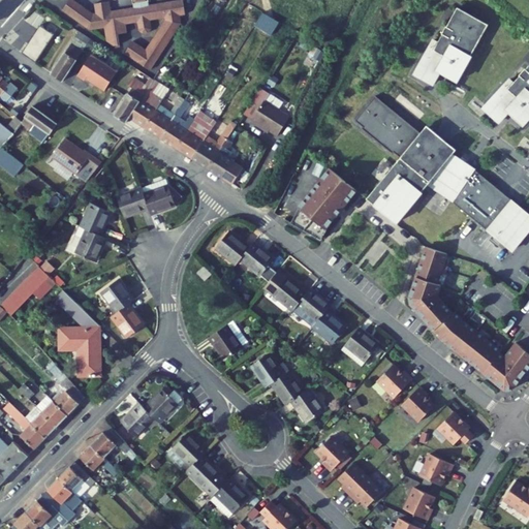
[(89,30),(92,29),(104,28),(106,41),(113,47),(119,45),(117,34),(126,33),(125,25),(137,23),(138,32),(143,35),(148,35),(150,31),(149,21),(164,19),(164,21),(157,33),(146,51),(132,41),(124,54),(149,71),(180,25),(179,17),(185,16),(183,2),(148,7),(148,3),(149,3),(148,0),(130,0),(131,6),(135,5),(136,8),(111,12),(110,1),(95,4),(96,14),(90,16),(84,11),(85,10),(68,0),(61,12),(89,30)]
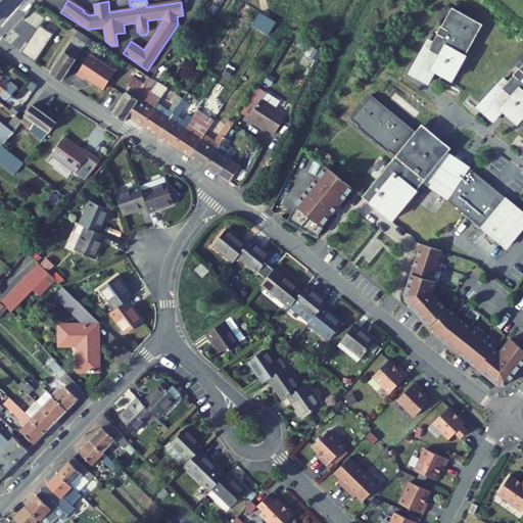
[(436,73),(453,82),(484,26),(454,8),(443,27),(442,27),(438,35),(439,35),(434,43),(430,41),(411,75),(429,85),(436,73)]
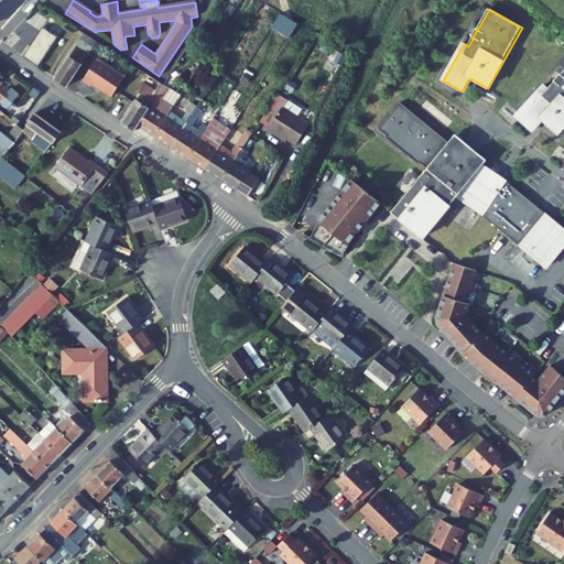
[(84,35),(53,79),(64,87),(97,42),(84,35)]
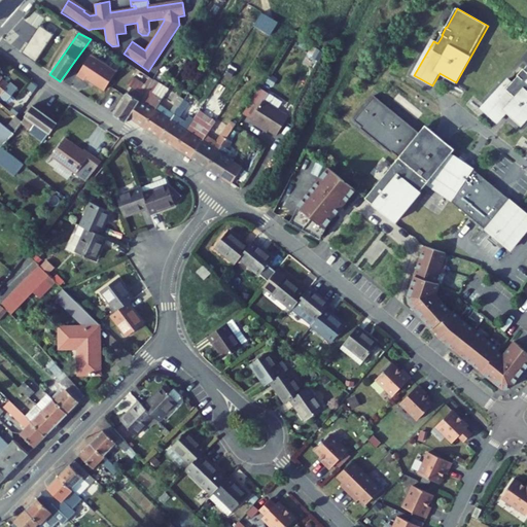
[(115,73),(91,56),(77,74),(83,79),(85,77),(104,91),(115,73)]
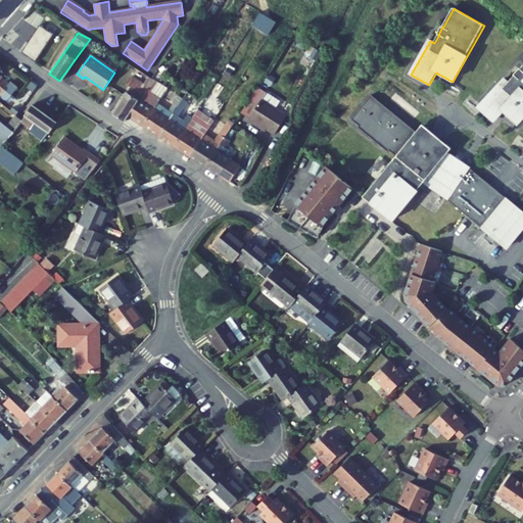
[(504,110),(518,124),(522,116),(522,65),(521,68),(520,67),(515,74),(515,75),(509,82),(505,79),(479,107),(493,121),(504,110)]
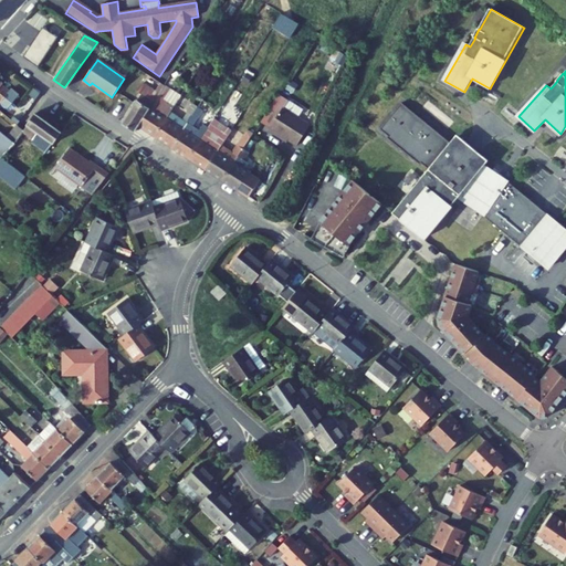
[(0,86),(9,94),(17,85),(11,81),(9,85),(0,77),(2,74),(0,72),(0,86)]
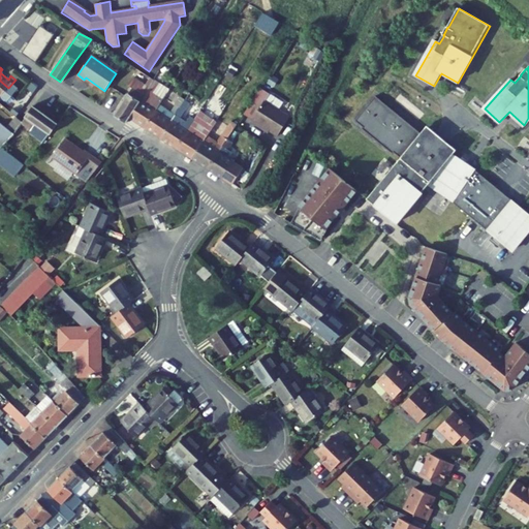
[(157,75),(152,84),(154,86),(157,82),(160,79),(157,75)]
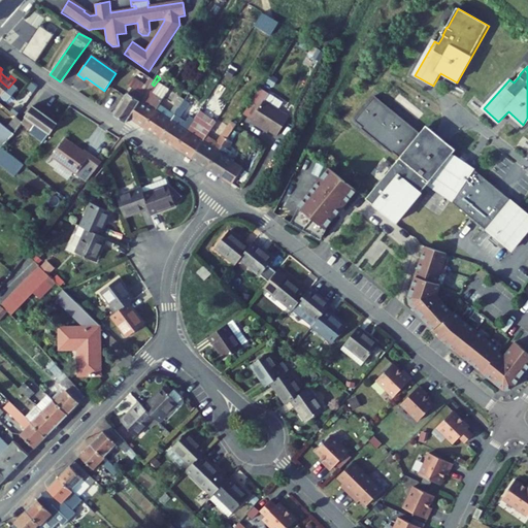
[(127,124),(132,117),(154,86),(152,84),(142,77),(116,116),(127,124)]
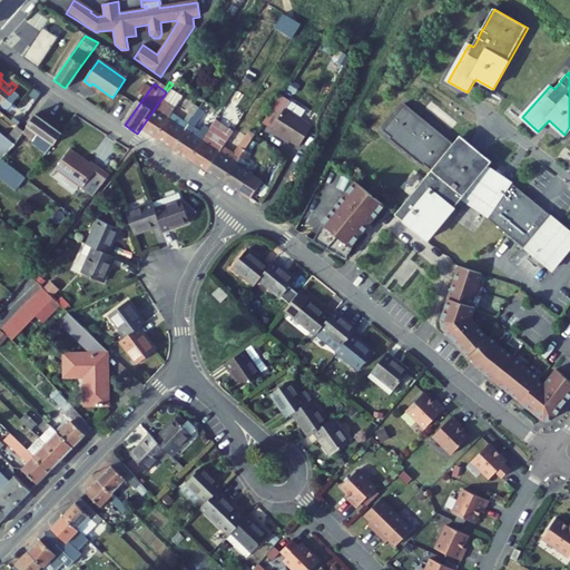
[(9,95),(0,87),(0,95),(5,100),(9,95)]
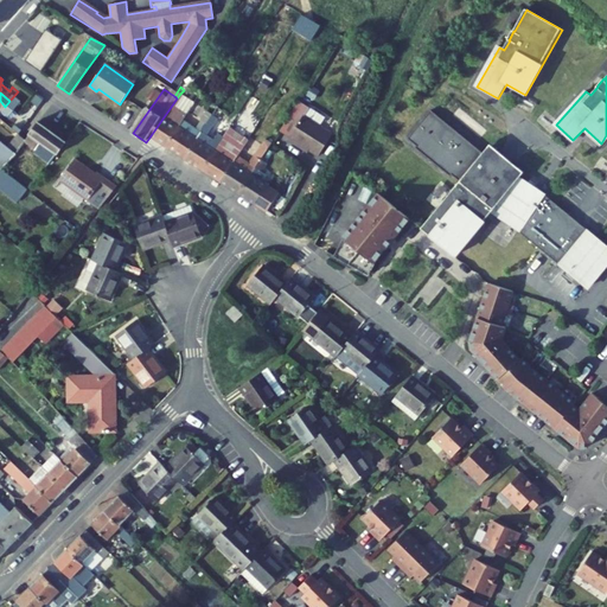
[(168,146),(187,120),(187,119),(195,108),(183,100),(185,96),(180,94),(177,98),(152,134),(168,146)]
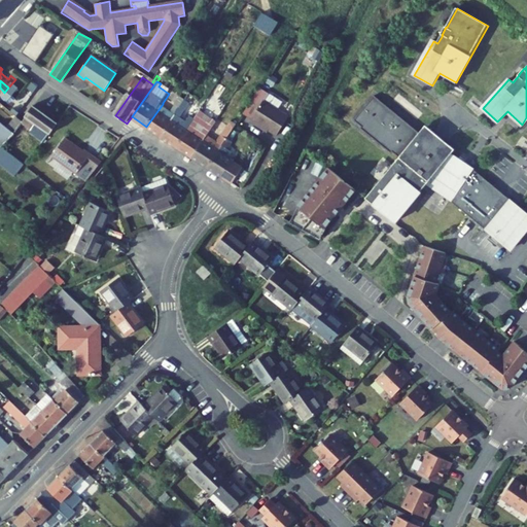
[(289,117),(256,94),(243,113),(252,119),(250,123),(264,132),(265,129),(276,137),(289,117)]
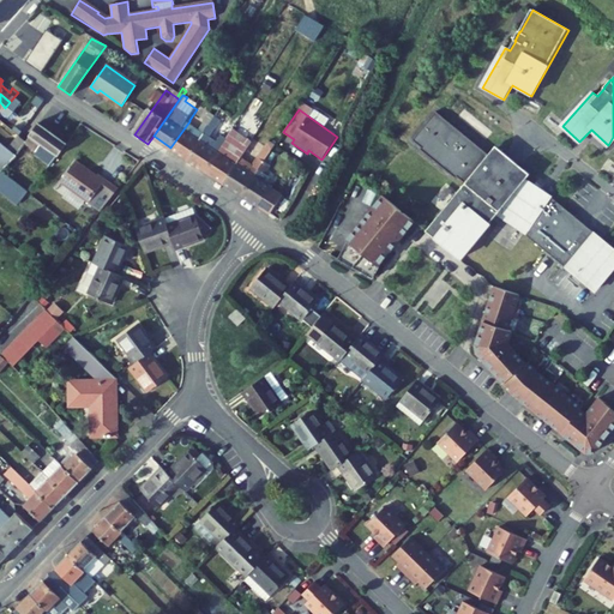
[(465,185),(426,232),(445,248),(459,260),(499,212),(529,233),(525,236),(594,293),(613,268),(613,251),(552,199),(551,200),(506,170),(439,114),(415,143),(425,151),(423,152),(456,180),(457,178),(465,185)]
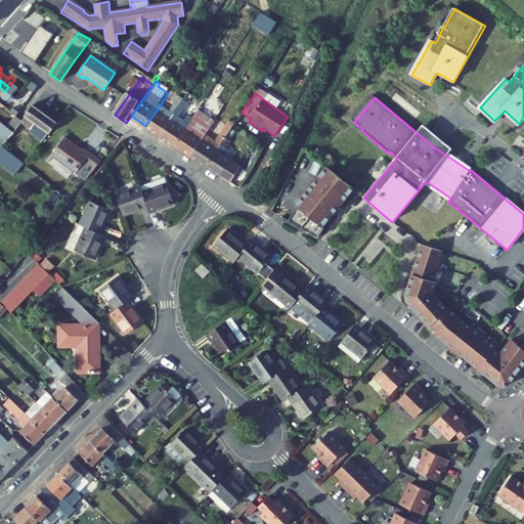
[(37,122),(49,132),(57,121),(34,102),(11,130),(13,131),(12,132),(17,136),(28,124),(33,128),(37,122)]
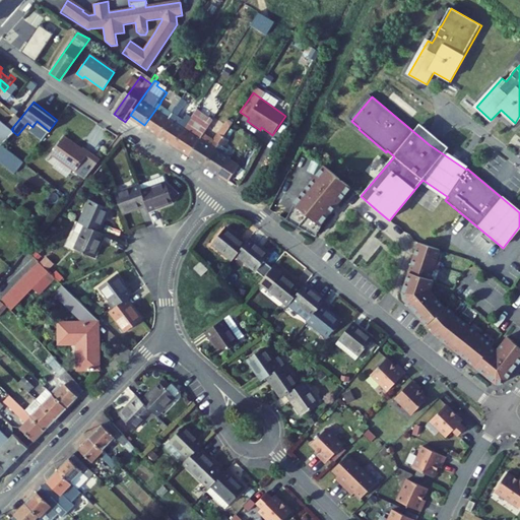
[(160,103),(144,125),(159,135),(176,113),(172,110),(167,117),(157,110),(163,104),(160,103)]
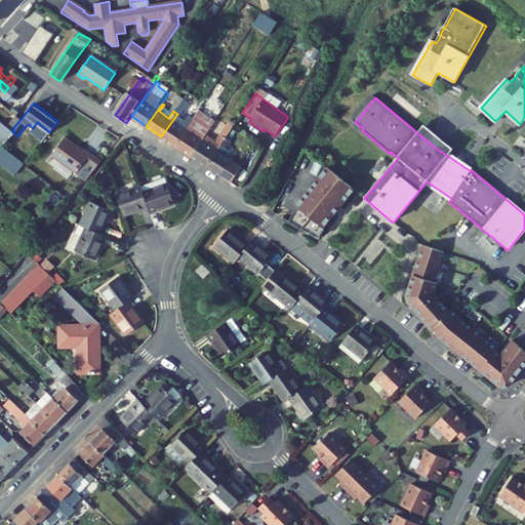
[(177,148),(193,124),(190,122),(185,129),(175,123),(180,116),(177,114),(161,136),(177,148)]
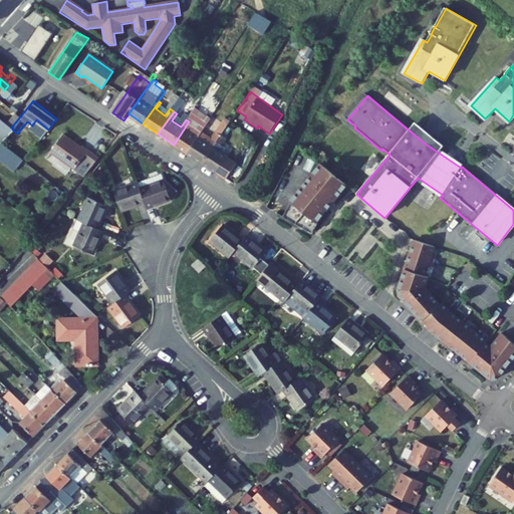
[(0,117),(0,136),(4,140),(12,130),(13,129),(11,127),(0,117)]
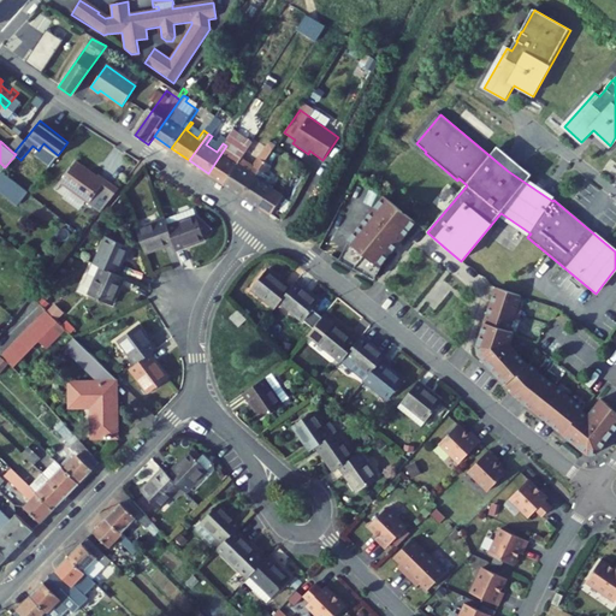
[(208,173),(225,187),(246,159),(242,157),(236,165),(224,157),(230,148),(226,146),(208,173)]
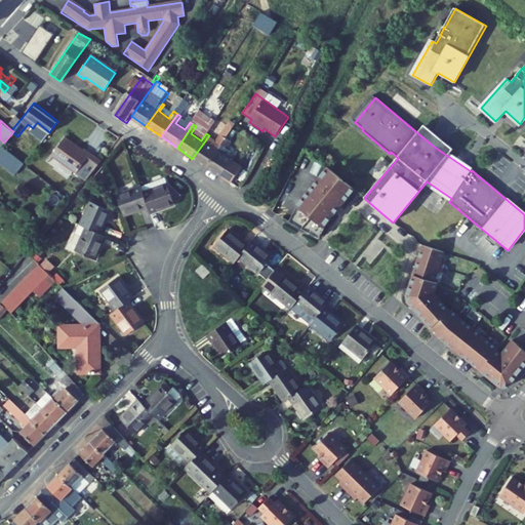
[(207,169),(229,137),(225,134),(218,142),(220,144),(215,151),(206,145),(211,137),(209,135),(192,159),(207,169)]
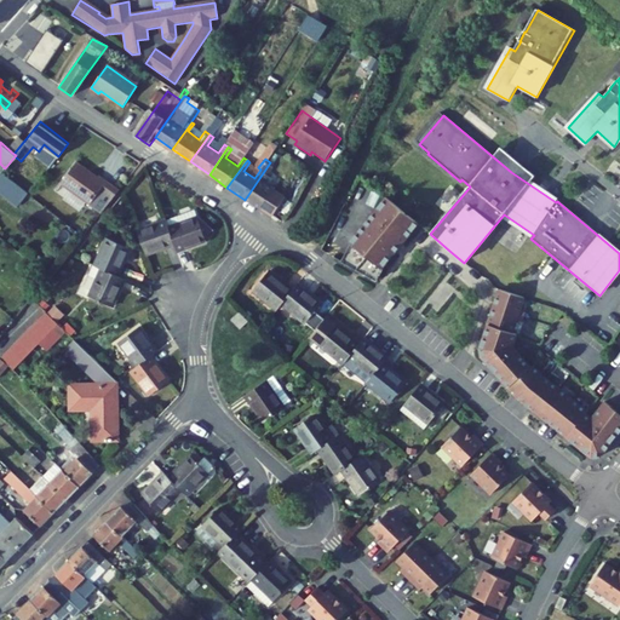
[(97,177),(76,161),(59,184),(99,214),(119,191),(98,176),(97,177)]
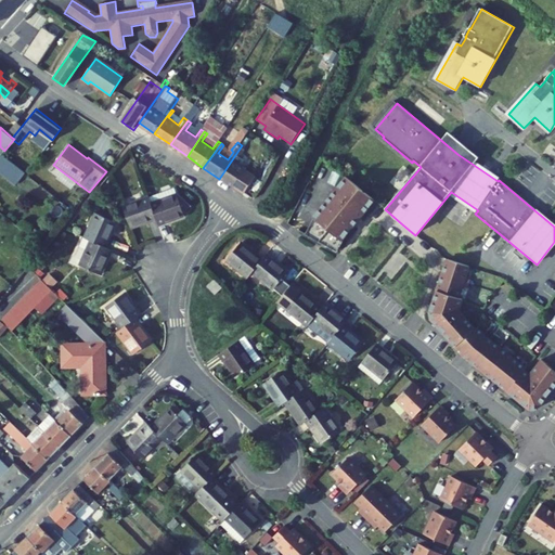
[(242,145),(219,179),(235,191),(247,172),(235,164),(241,156),(243,158),(249,150),(242,145)]
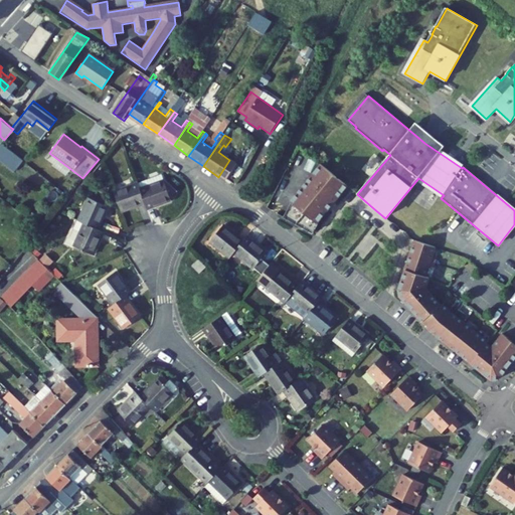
[(0,144),(0,157),(1,156),(14,166),(18,160),(0,144)]
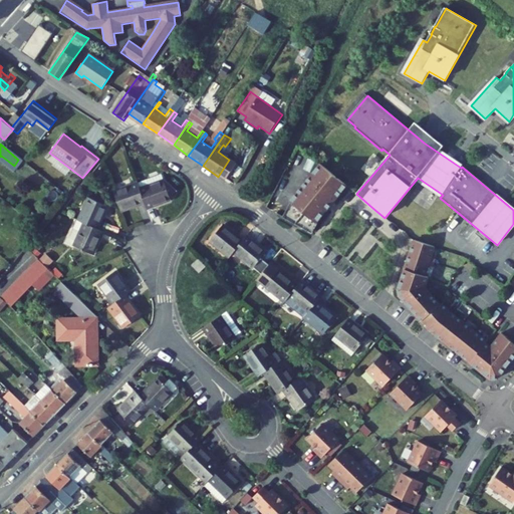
[(336,200),(346,188),(320,166),(289,203),(290,204),(283,217),(312,234),(316,225),(317,225),(328,210),(327,209),(335,199),(336,200)]
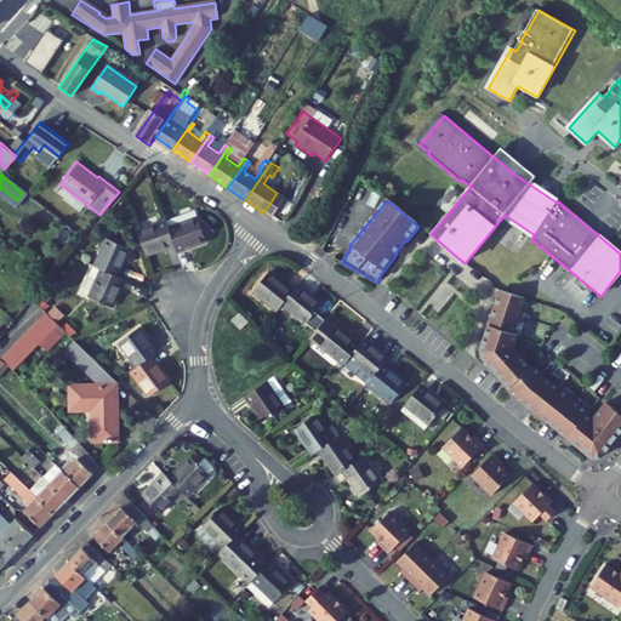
[(197,210),(175,217),(177,224),(199,217),(197,210)]
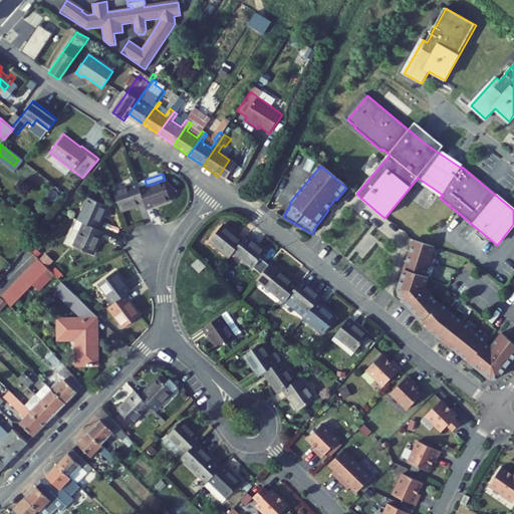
[(172,201),(165,180),(147,186),(145,180),(139,182),(145,203),(148,209),(172,201)]
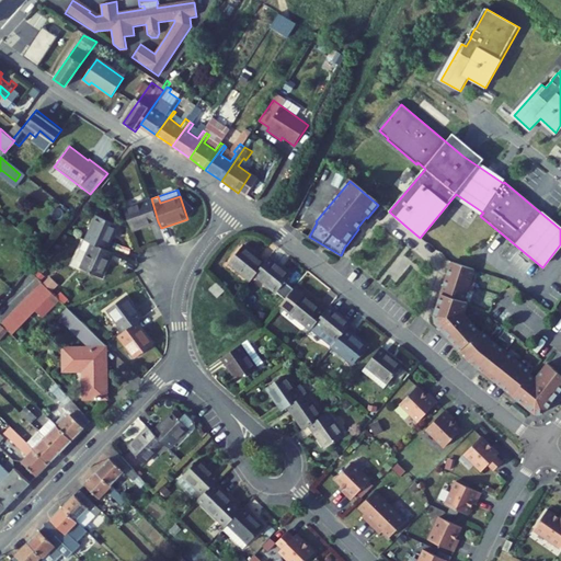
[(151,198),(125,208),(133,230),(158,221),(151,198)]
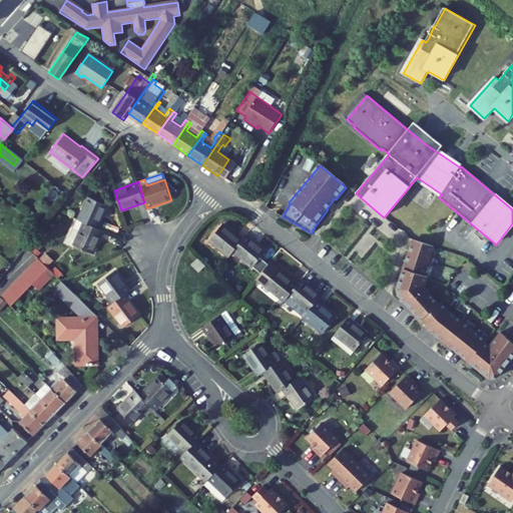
[(87,198),(78,221),(84,224),(98,230),(108,207),(87,198)]
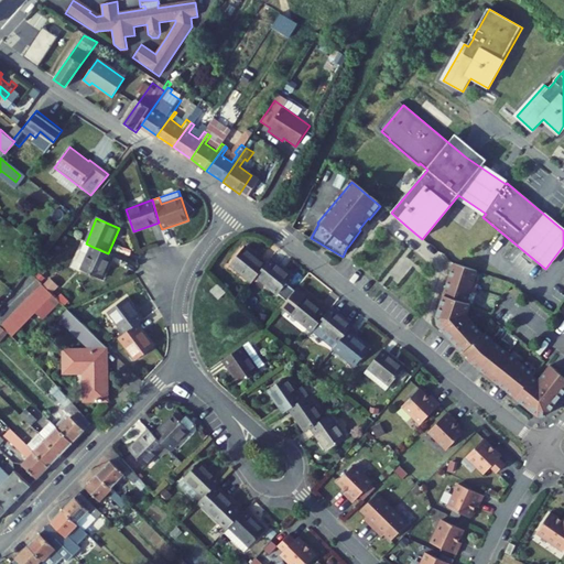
[(108,253),(93,247),(82,273),(104,283),(115,256),(108,253)]
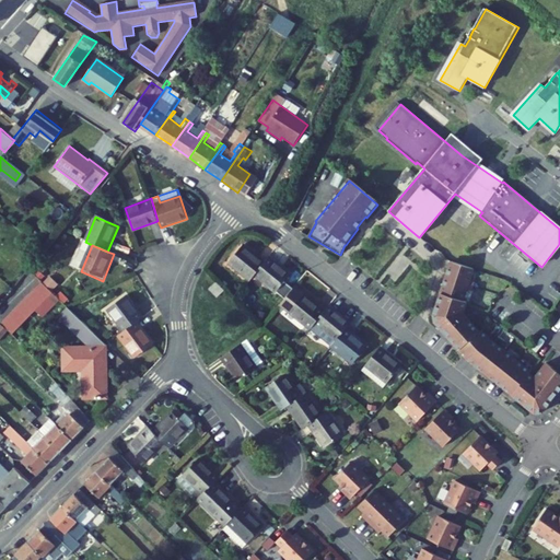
[(254,276),(263,264),(242,246),(228,264),(248,281),(254,276)]
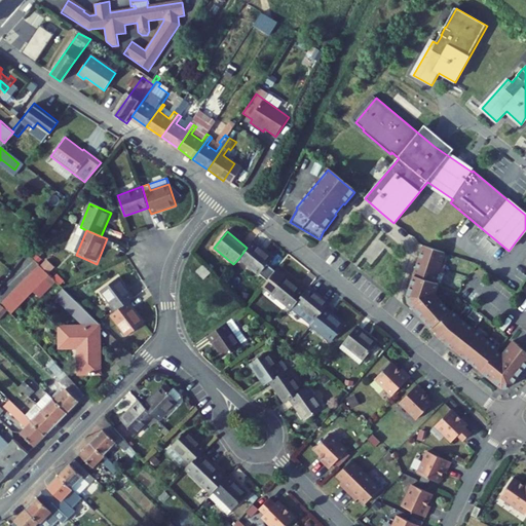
[(271,259),(252,242),(247,248),(238,259),(258,275),(271,259)]
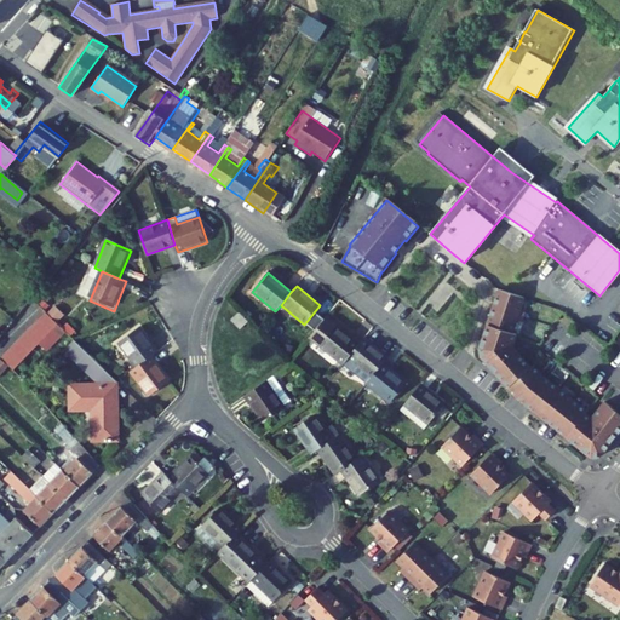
[(535,407),(595,460),(602,458),(619,435),(619,413),(607,403),(593,420),(587,415),(590,414),(537,366),(535,367),(517,342),(521,329),(517,328),(528,293),(504,286),(484,344),(486,352),(518,389),(521,391),(535,407)]
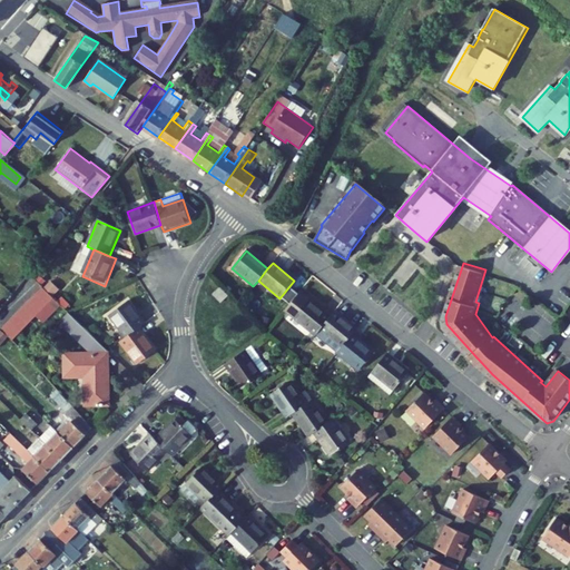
[(50,282),(43,288),(52,296),(58,291),(50,282)]
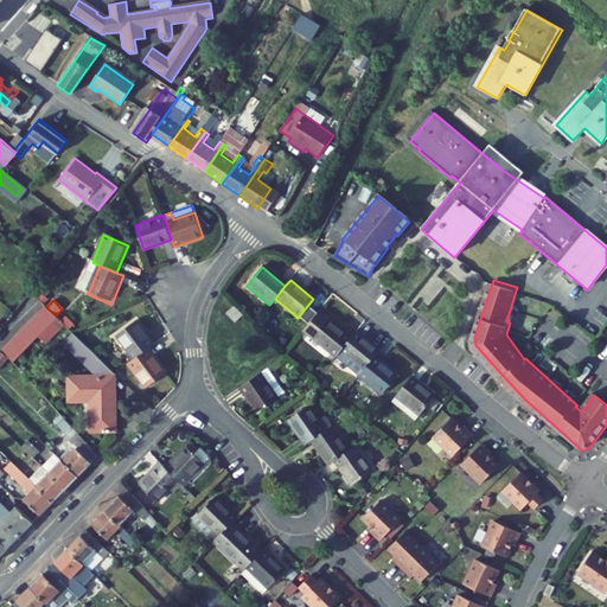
[(45,306),(1,349),(13,362),(57,318),(45,306)]
